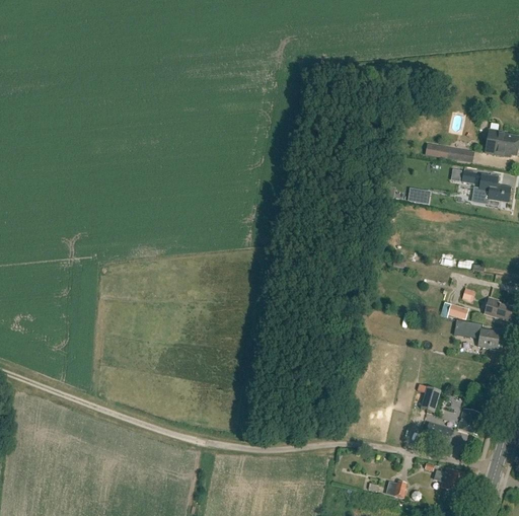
[(516,155),(518,137),(505,135),(506,132),(489,130),(485,152),(509,156),(510,154),(516,155)]
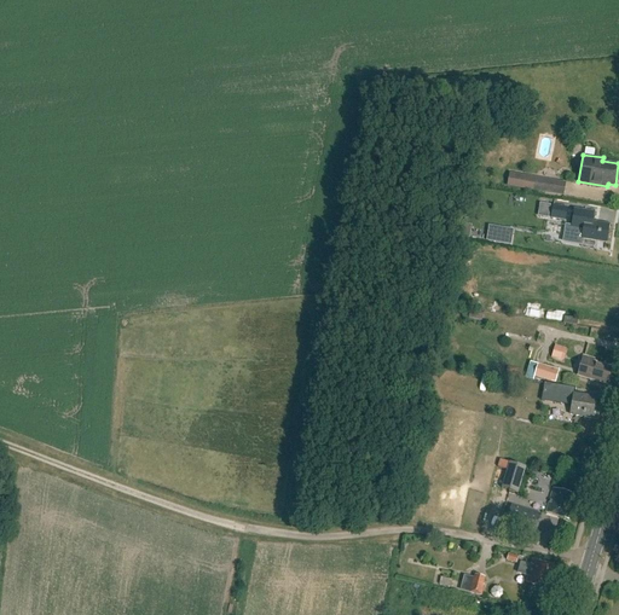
[(524,173),(521,185),(551,190),(554,178),(524,173)]
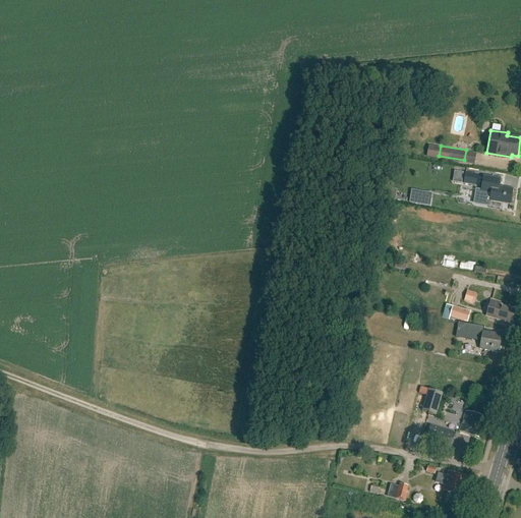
[(476,183),(478,172),(466,170),(464,181),(476,183)]
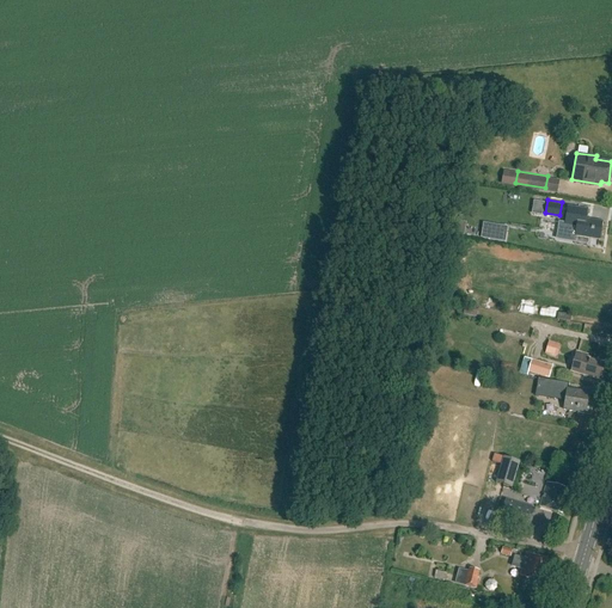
[(599,238),(603,220),(585,217),(587,208),(568,204),(565,221),(560,220),(557,237),(575,239),(576,233),(599,238)]
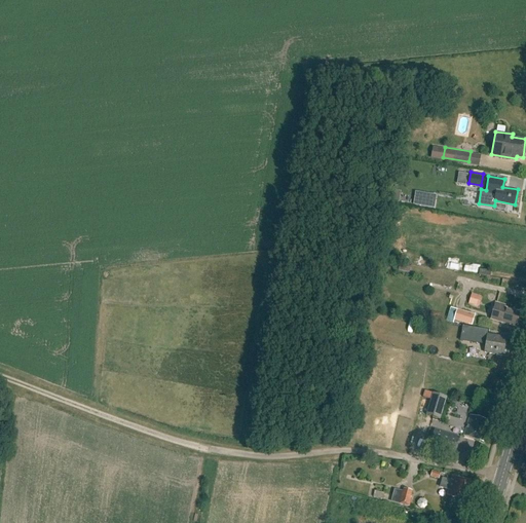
[(423,203),(434,206),(436,193),(425,191),(423,203)]
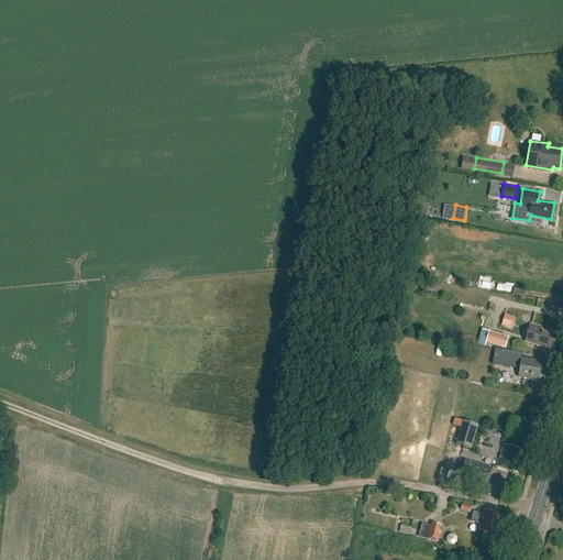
[(551,348),(555,332),(539,327),(540,325),(530,321),(525,339),(551,348)]
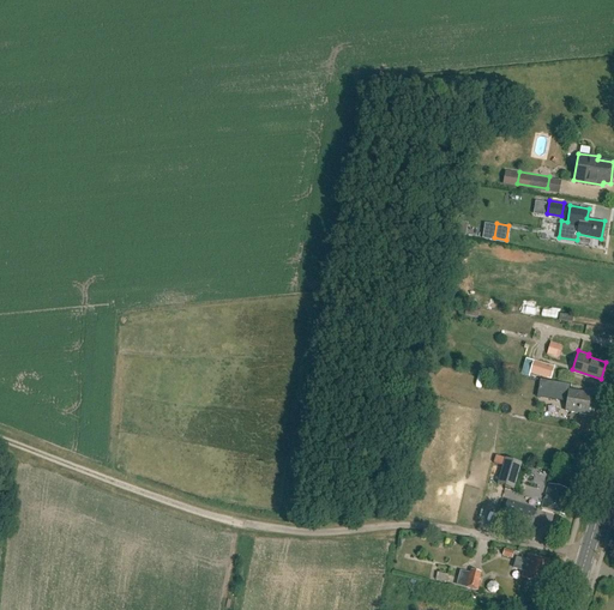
[(517,367),(525,369),(530,354),(522,351),(517,367)]
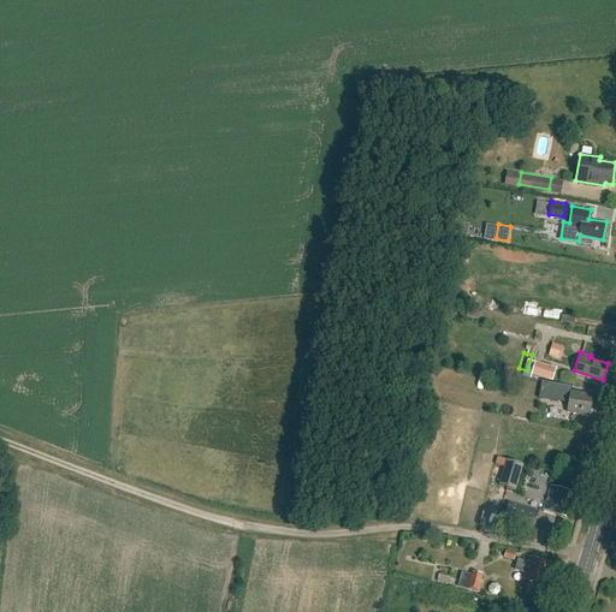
[(552,378),(556,367),(534,360),(531,372),(552,378)]
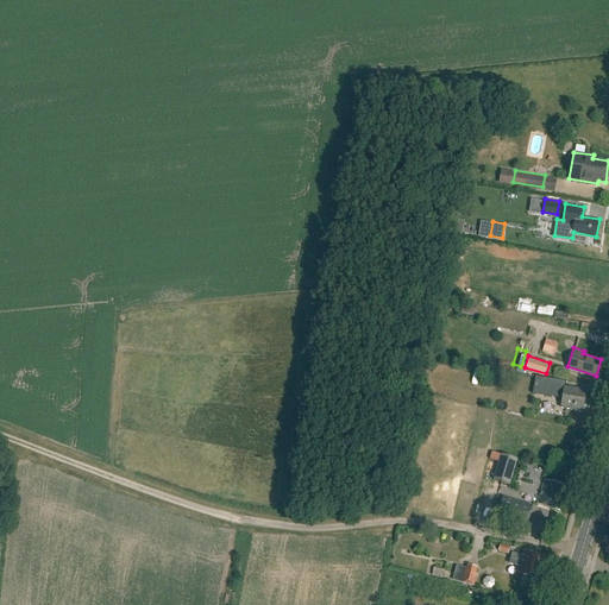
[(546,377),(544,394),(557,395),(558,396),(560,379),(546,377)]
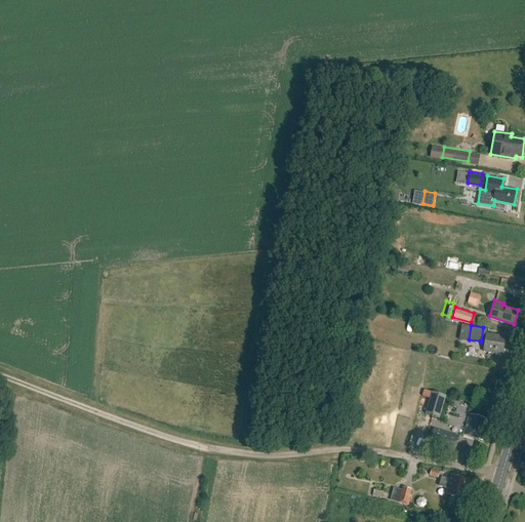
[(507,354),(508,345),(503,345),(505,335),(486,332),(483,350),(507,354)]
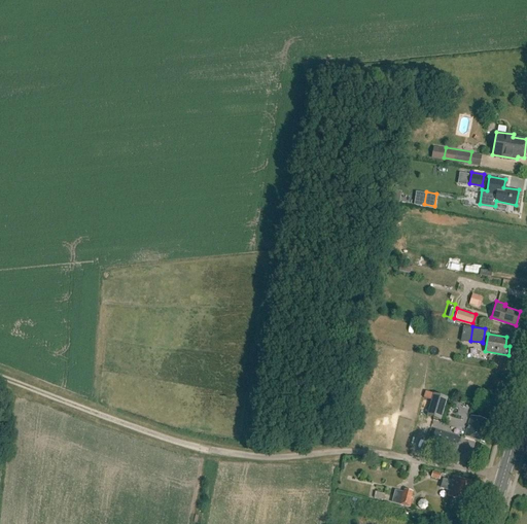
[(441,418),(447,396),(433,392),(427,414),(441,418)]
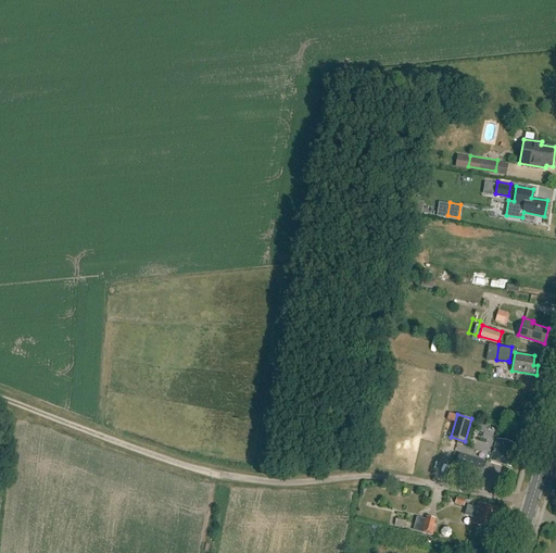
[(510,464),(514,455),(509,454),(513,442),(496,437),(491,459),(510,464)]
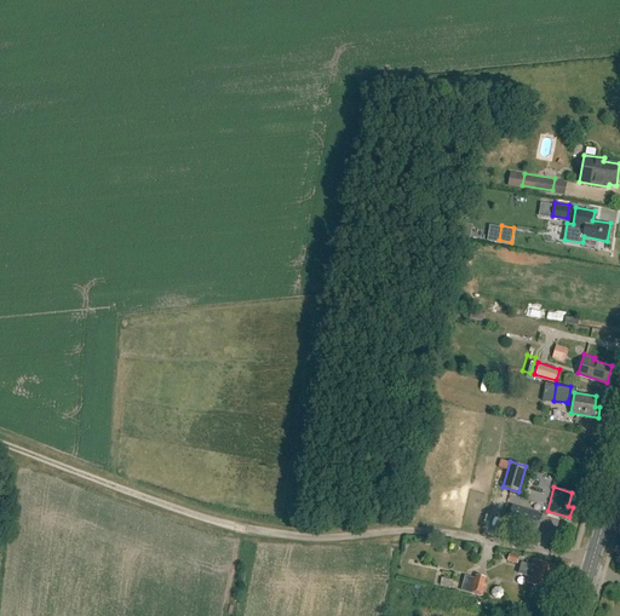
[(514,502),(506,523),(537,533),(543,512),(514,502)]
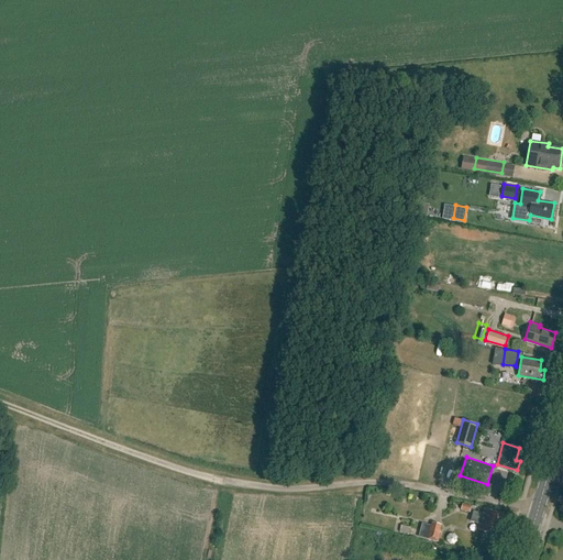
[(497,534),(503,513),(484,507),(483,513),(474,511),(471,520),(481,523),(478,528),(497,534)]
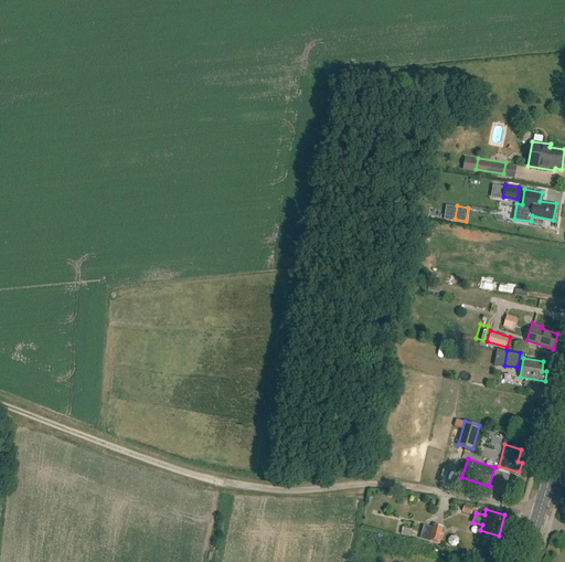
[(440,541),(443,531),(441,531),(444,525),(434,522),(429,539),(440,541)]
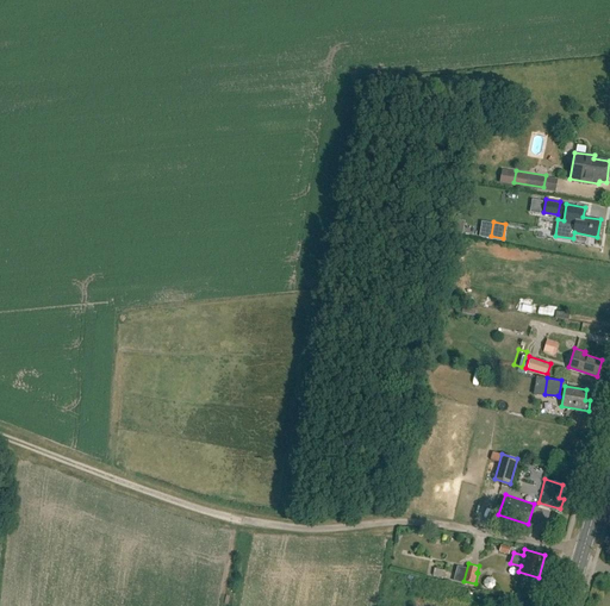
All buildings are outlined.
